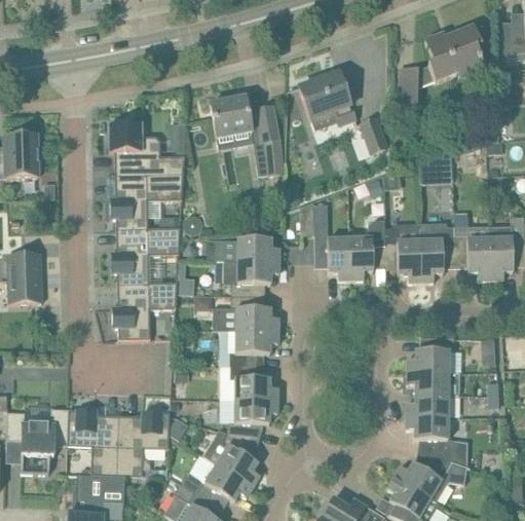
[(523,0),(524,21),(501,22),(503,52),(524,50),(524,0),(523,0)]
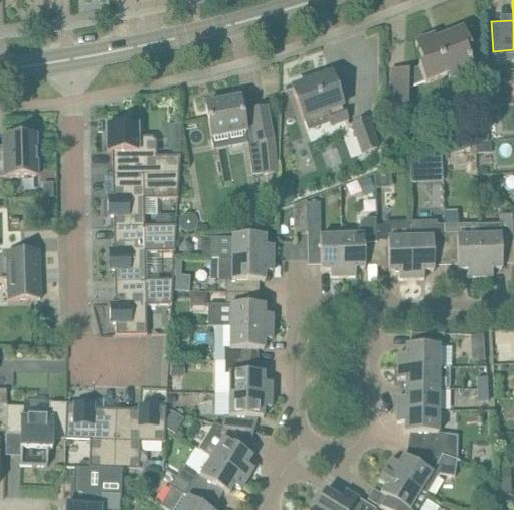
[(409,67),(391,66),(391,102),(407,102),(408,80),(422,74),(424,79),(447,71),(448,75),(473,65),(466,46),(472,44),(464,25),(446,32),(447,34),(437,38),(435,32),(415,40),(424,61),(409,67)]
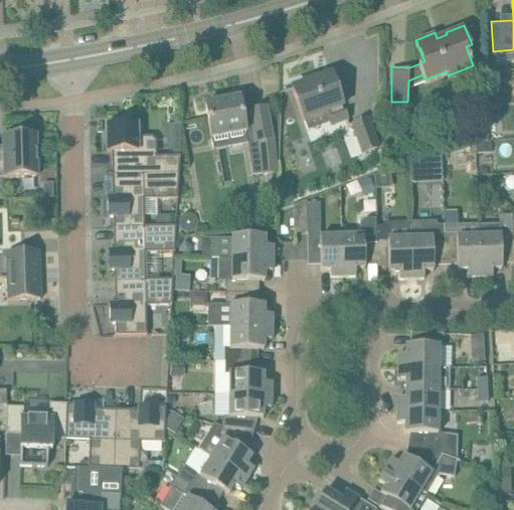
[(331,71),(293,85),(305,118),(327,110),(332,122),(347,116),(331,71)]
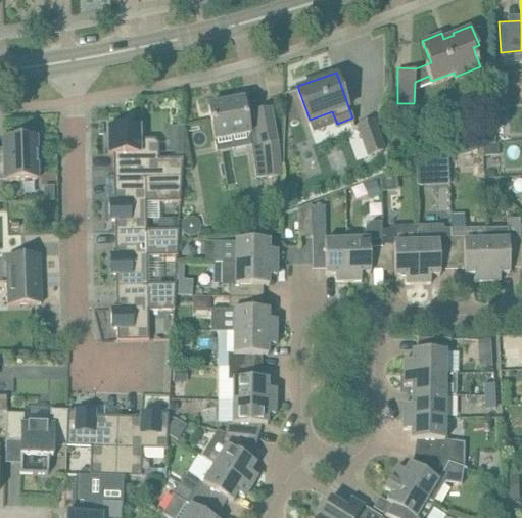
[(509,103),(508,91),(496,92),(496,104),(509,103)]
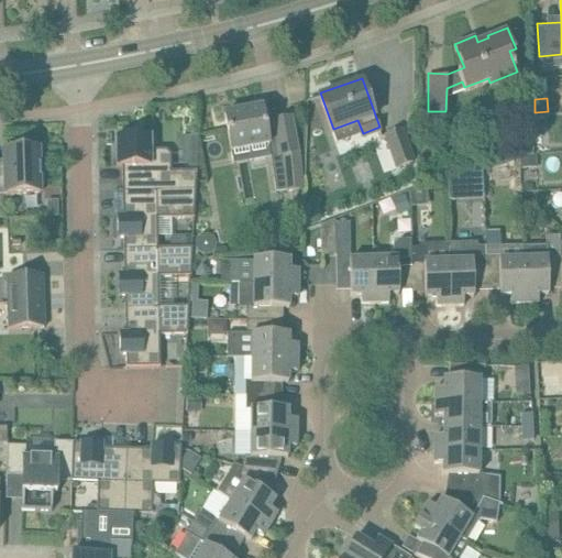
[(298,149),(291,113),(274,117),(275,123),(266,126),(262,104),(224,110),(232,148),(235,148),(239,149),(248,148),(250,144),(270,141),(277,188),(286,186),(286,188),(305,186),(298,149)]
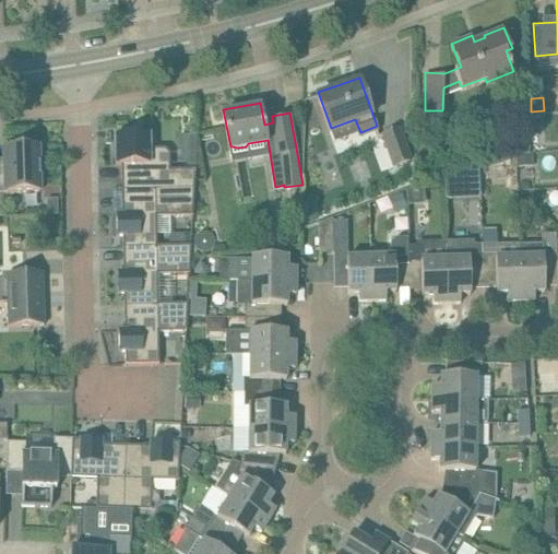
[(170,166),(170,150),(165,145),(151,145),(151,131),(142,131),(142,127),(123,128),(125,132),(116,132),(116,162),(121,162),(122,187),(196,185),(196,177),(196,166),(188,166),(170,166)]
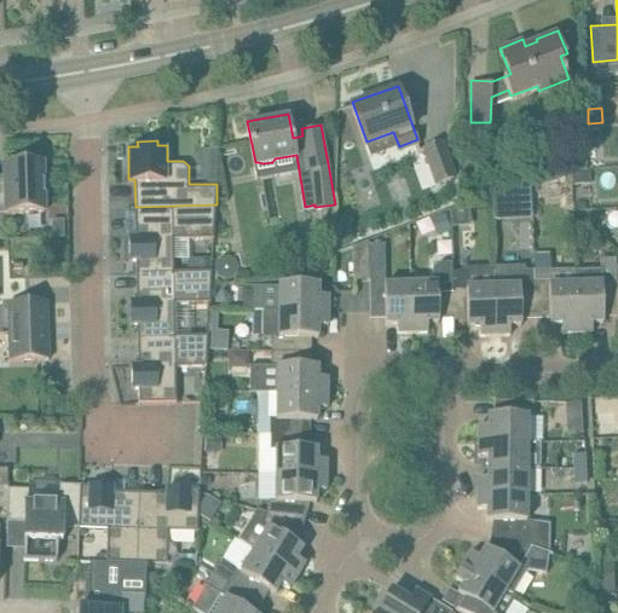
[(452,174),(440,140),(423,146),(435,180),(452,174)]
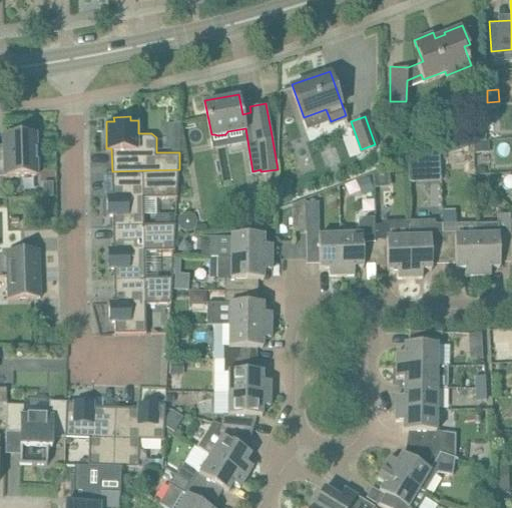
[(486,126),(475,127),(475,138),(487,137),(486,126)]
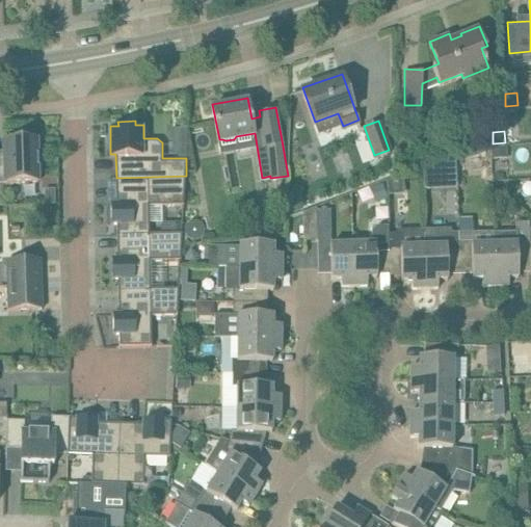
[(4,137),(4,150),(0,150),(0,180),(38,180),(37,136),(30,136),(29,132),(11,132),(11,136),(4,137)]
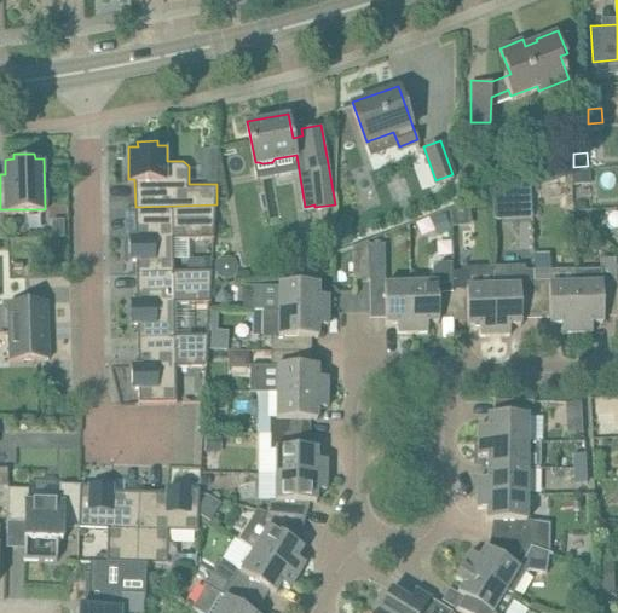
[(512,218),(512,188),(494,195),(495,218),(512,218)]
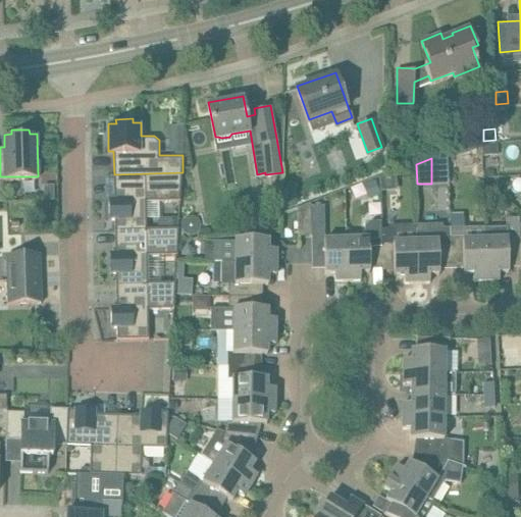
[(148,225),(147,197),(180,197),(183,172),(114,174),(114,197),(109,197),(110,216),(115,216),(115,226),(148,225)]
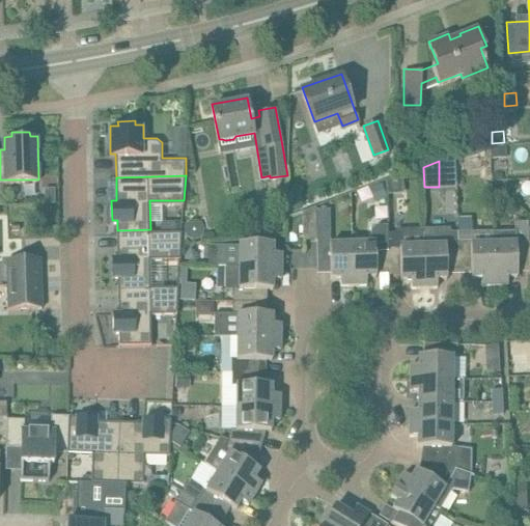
[(382,181),(370,184),(374,199),(386,195),(382,181)]
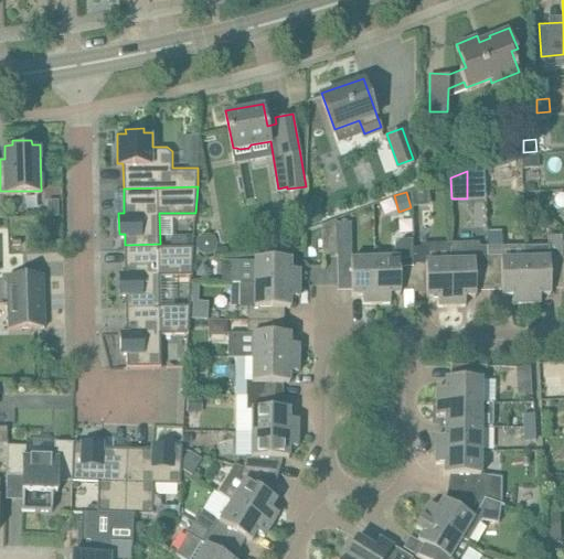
[(60,213),(59,197),(48,197),(48,213),(60,213)]
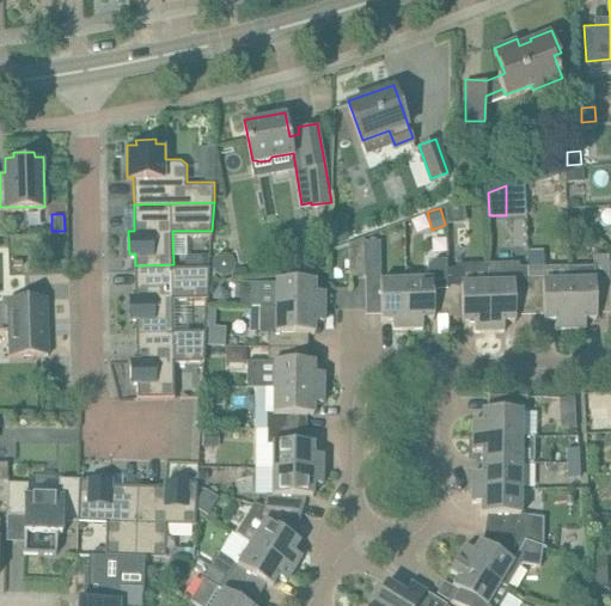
[(350,219),(344,225),(344,232),(350,236),(356,234),(360,228),(359,221),(350,219)]
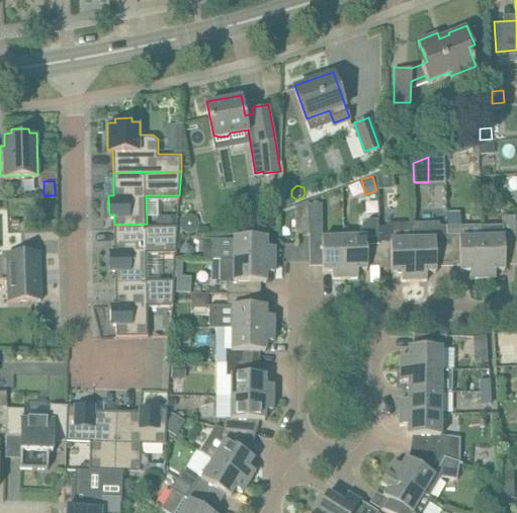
[(309,198),(295,203),(295,232),(310,232),(309,198)]
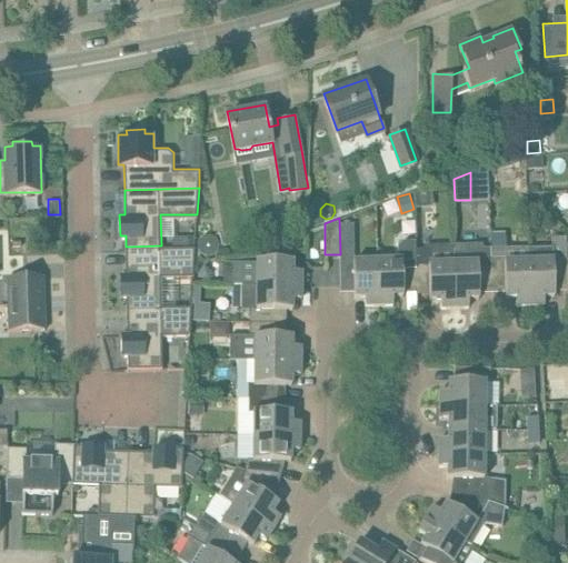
[(567,252),(566,252),(566,234),(552,234),(552,243),(529,243),(530,303),(545,303),(545,294),(555,293),(555,280),(567,280),(567,252)]
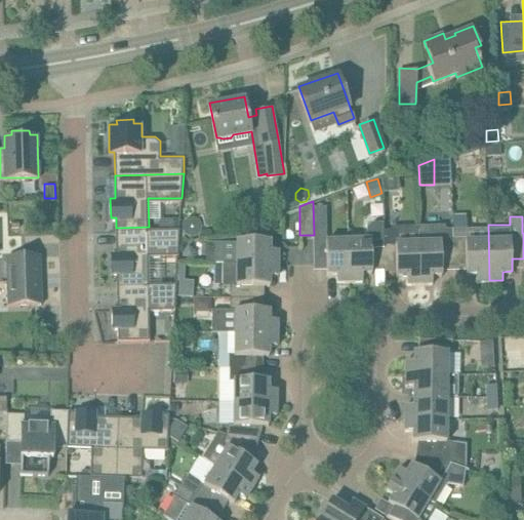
[(326,217),(313,217),(314,235),(315,261),(327,260),(327,273),(337,272),(337,280),(350,280),(348,238),(327,238),(327,234),(326,217)]
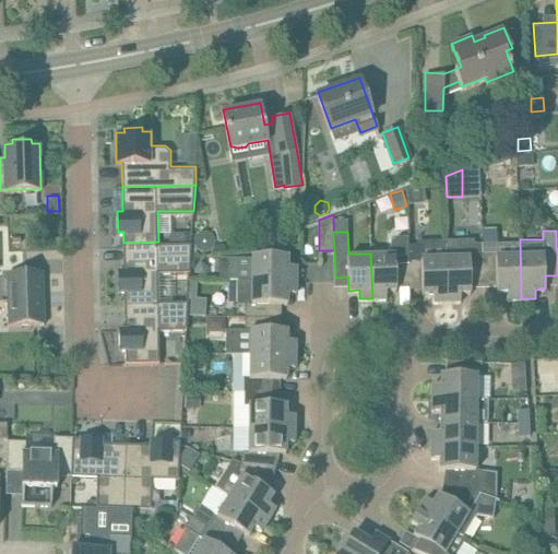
[(396,275),(410,275),(407,233),(398,234),(392,240),(392,252),(370,254),(372,298),(387,298),(387,289),(396,289),(396,275)]
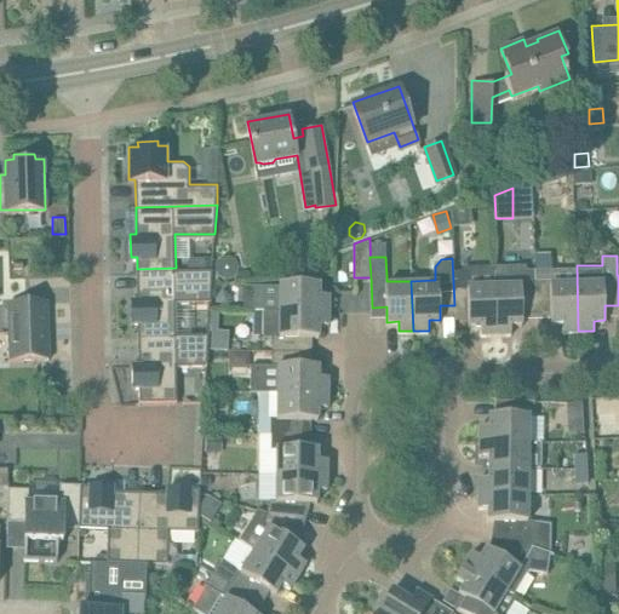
[(481,333),(496,333),(493,263),(464,264),(462,269),(454,269),(453,258),(452,258),(454,305),(454,310),(469,309),(469,325),(481,323),(481,333)]
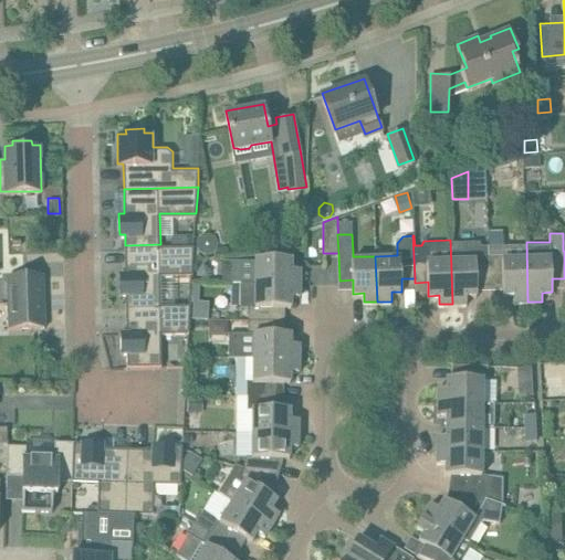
[(477,281),(489,281),(488,243),(481,243),(480,239),(450,240),(452,304),(467,304),(467,295),(477,294),(477,281)]
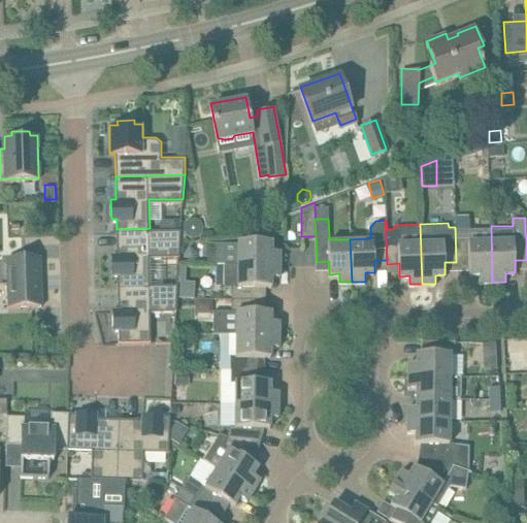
[(480,282),(492,282),(491,226),(455,227),(456,262),(469,261),(469,274),(479,273),(480,282)]
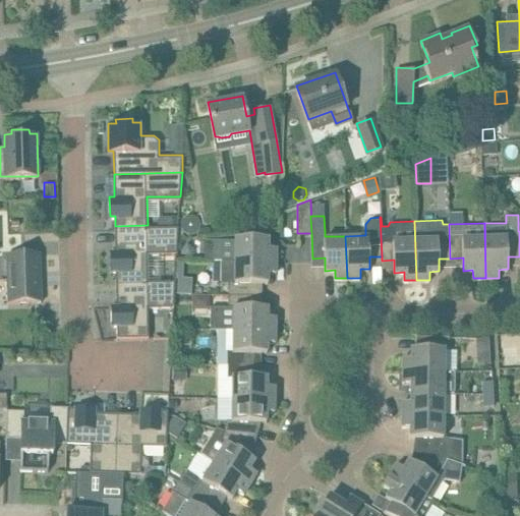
[(149,281),(148,251),(176,250),(178,225),(148,225),(115,226),(115,248),(110,248),(111,270),(116,270),(116,282),(117,282),(149,281)]
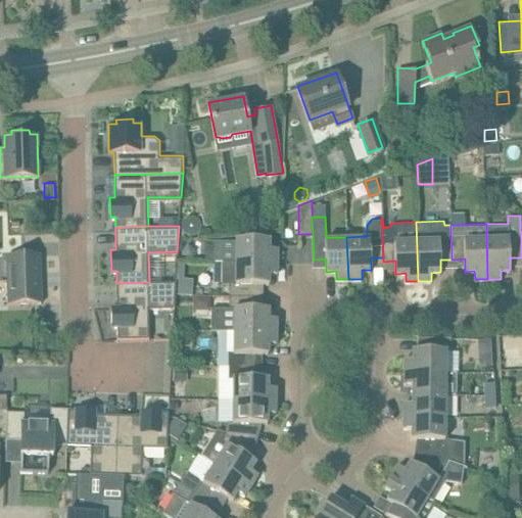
[(277,259),(278,247),(270,247),(270,237),(234,237),(234,239),(223,239),(223,259),(234,259),(277,259)]
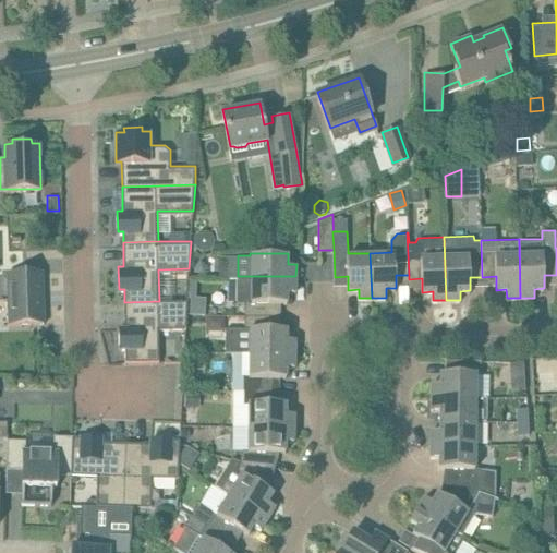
[(9,296),(44,295),(43,268),(8,269),(9,296)]
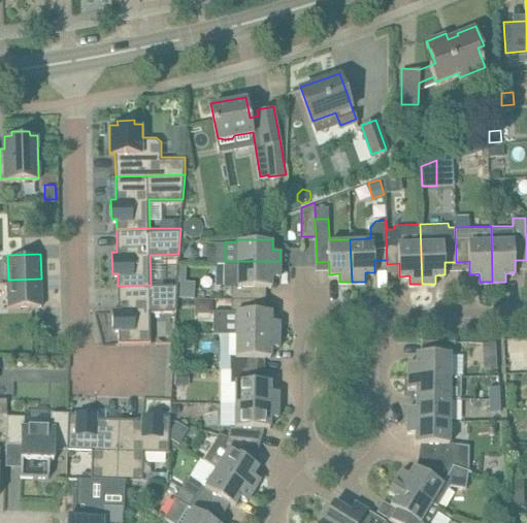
[(271,285),(271,275),(280,275),(280,261),(236,261),(225,261),(225,285),(231,285),(231,297),(258,298),(258,285),(271,285)]
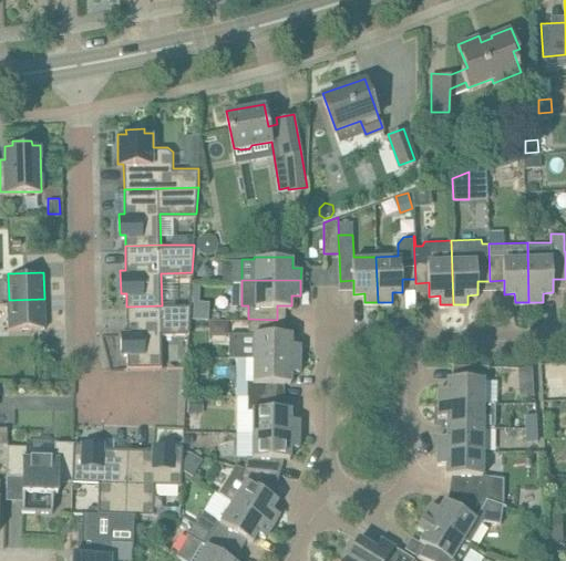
[(193,281),(192,298),(201,298),(202,281),(193,281)]
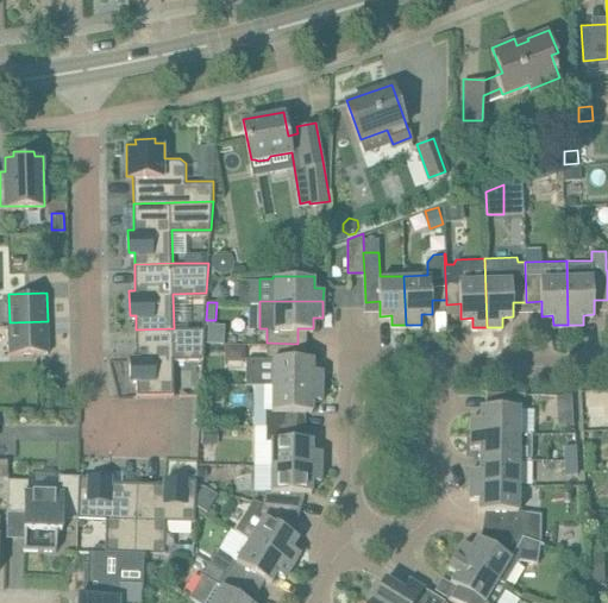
[(10,322),(10,351),(49,350),(48,321),(10,322)]
